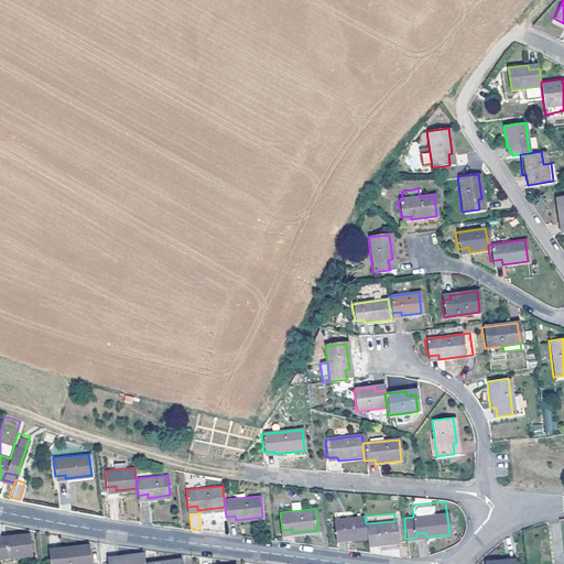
[(366,523),(365,516),(334,519),(336,537),(346,535),(346,539),(367,537),(366,523)]
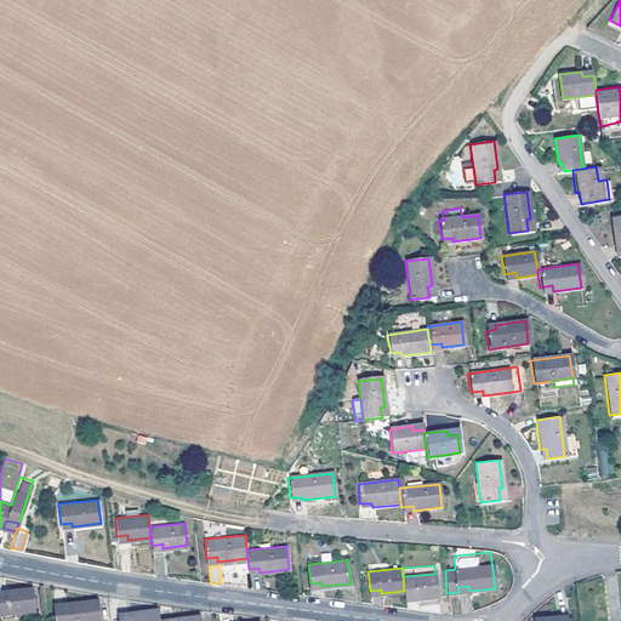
[(434,574),(403,576),(404,591),(405,594),(416,594),(416,598),(438,596),(434,574)]
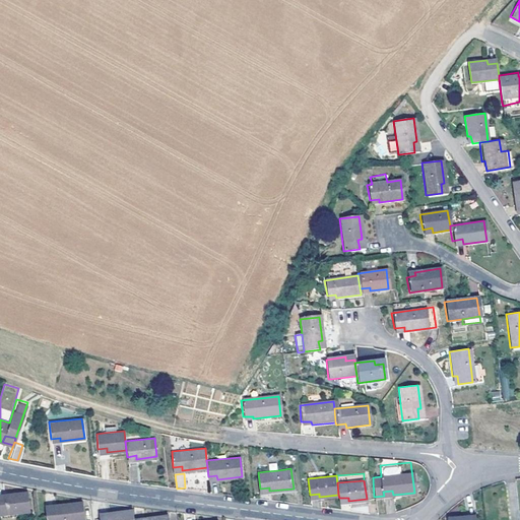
[(0,513),(28,511),(26,491),(2,494),(3,497),(0,497),(0,513)]
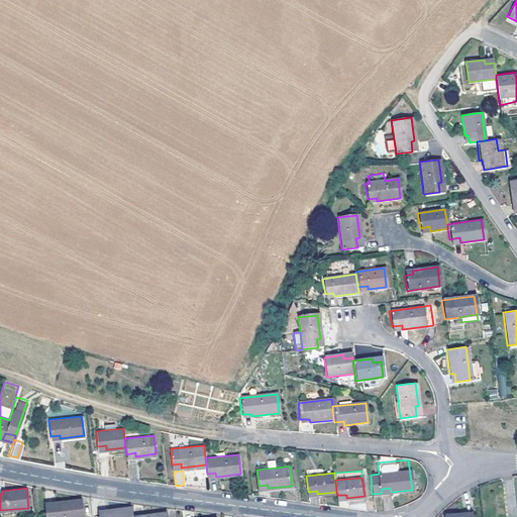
[(43,506),(44,516),(81,516),(80,499),(53,501),(54,505),(43,506)]
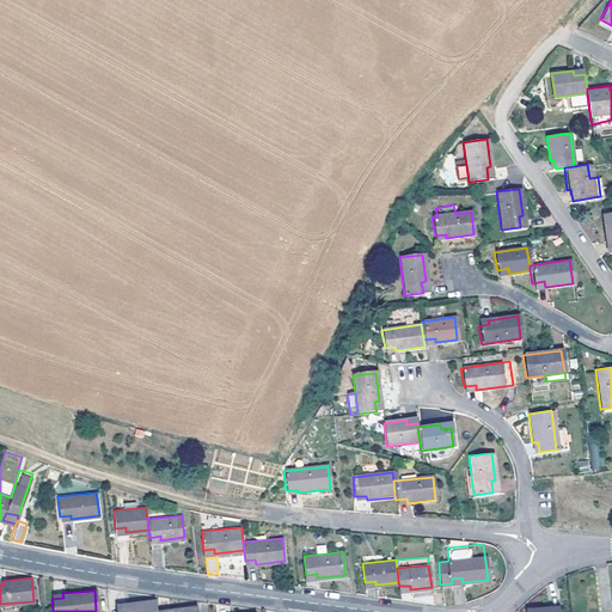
[(155,611),(155,610),(154,599),(127,603),(127,606),(116,609),(116,611),(155,611)]
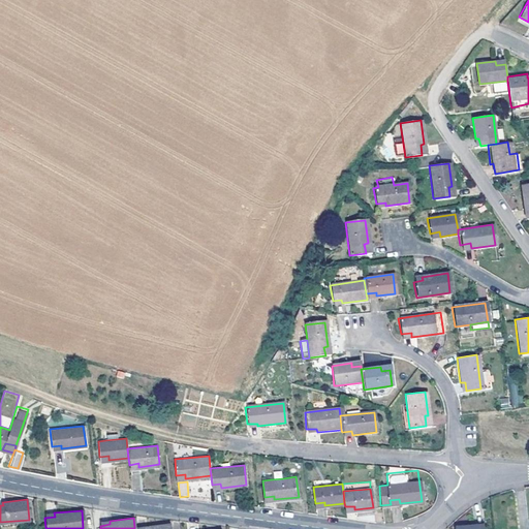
All buildings are outlined.
